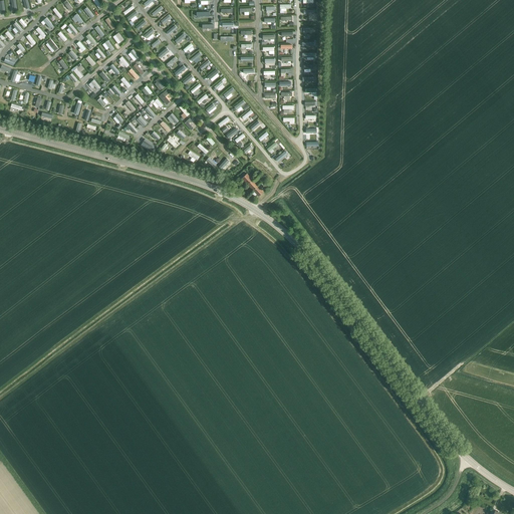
[(66,0),(63,3),(70,11),(73,8),(66,0)]
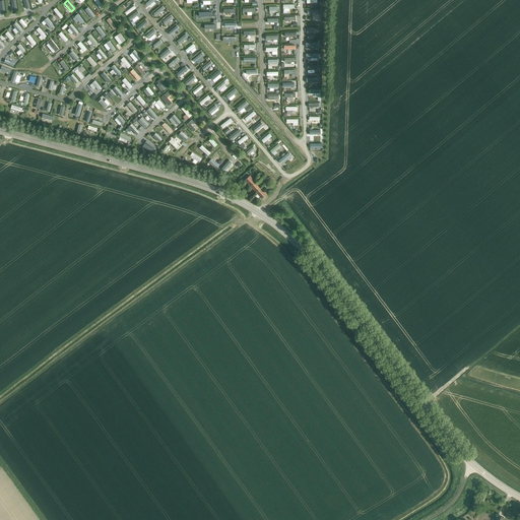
[(93,0),(100,9),(104,6),(100,0),(93,0)]
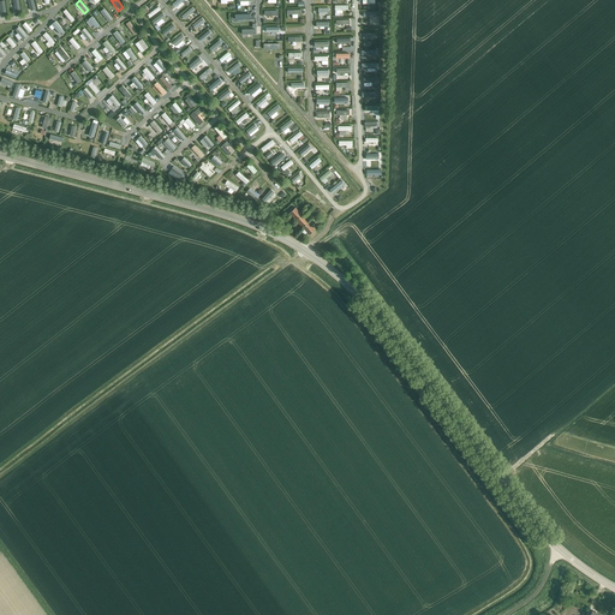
[(342,15),(342,10),(348,10),(348,5),(335,5),(335,15),(342,15)]
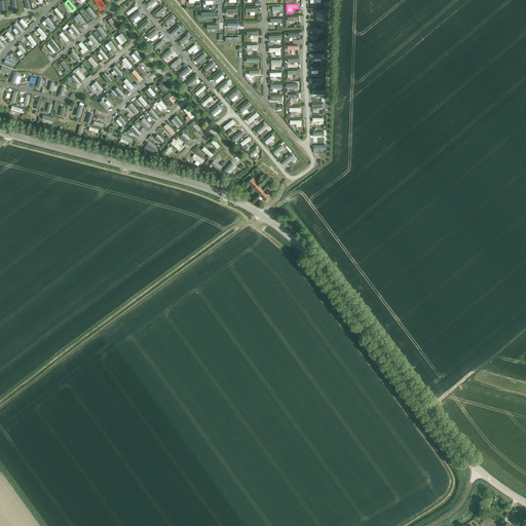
[(164,5),(155,14),(158,16),(167,8),(164,5)]
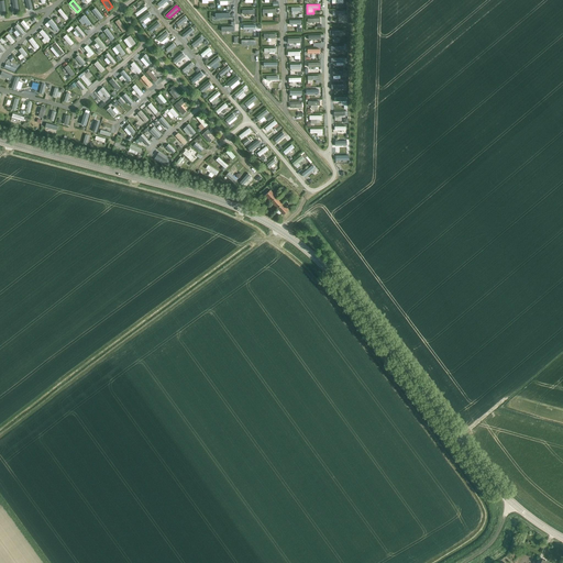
[(135,13),(138,17),(148,10),(146,7),(135,13)]
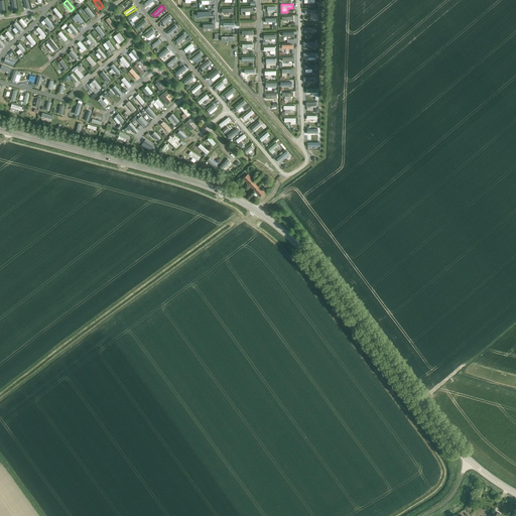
[(56,7),(53,9),(59,19),(62,17),(56,7)]
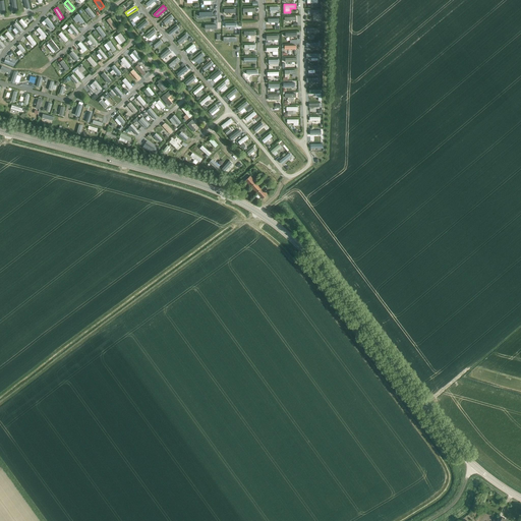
[(90,7),(84,11),(91,19),(96,15),(90,7)]
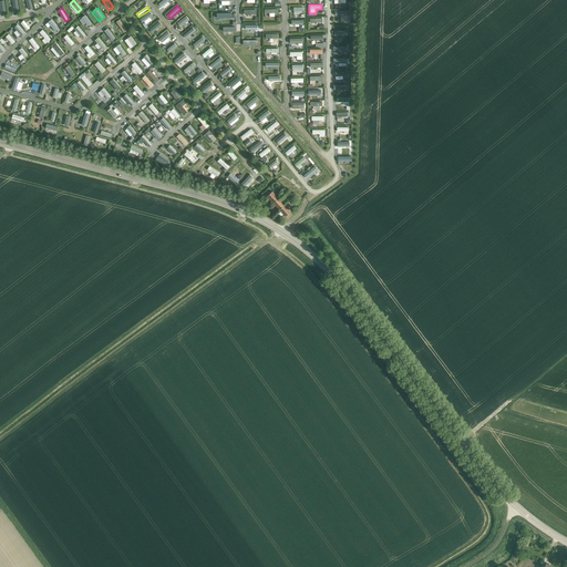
[(143,23),(153,16),(151,11),(141,19),(143,23)]
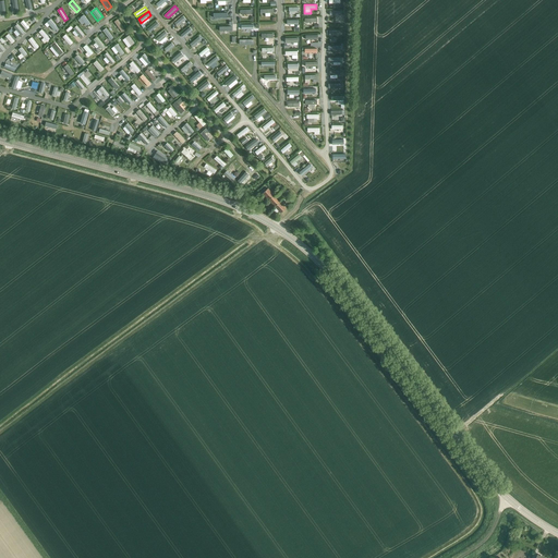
[(176,21),(178,24),(186,19),(184,15),(176,21)]
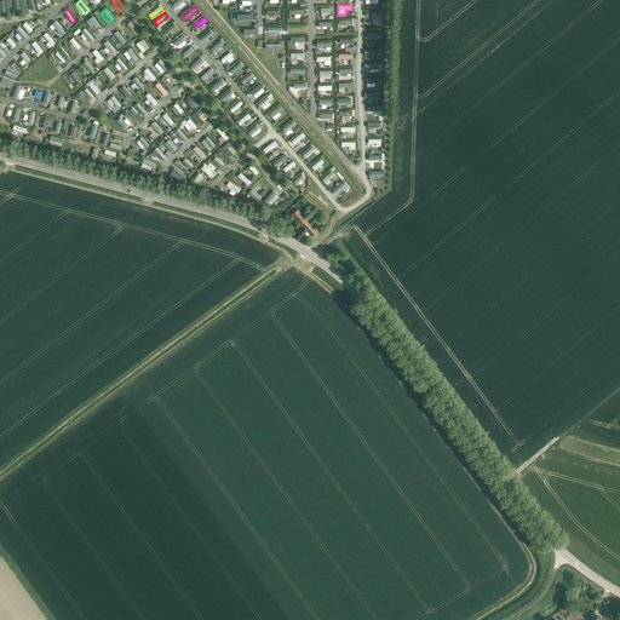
[(22,26),(29,34),(33,30),(26,22),(22,26)]
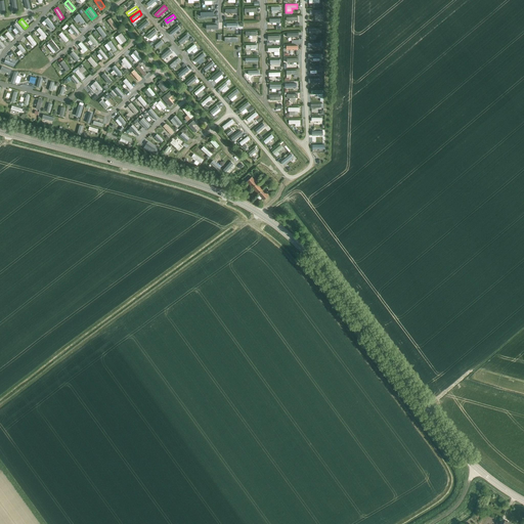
[(49,18),(46,20),(47,23),(46,24),(50,30),(54,26),(49,18)]
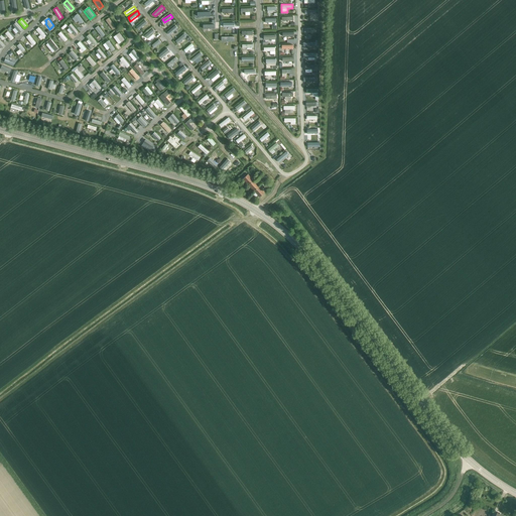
[(110,18),(104,22),(110,29),(115,26),(110,18)]
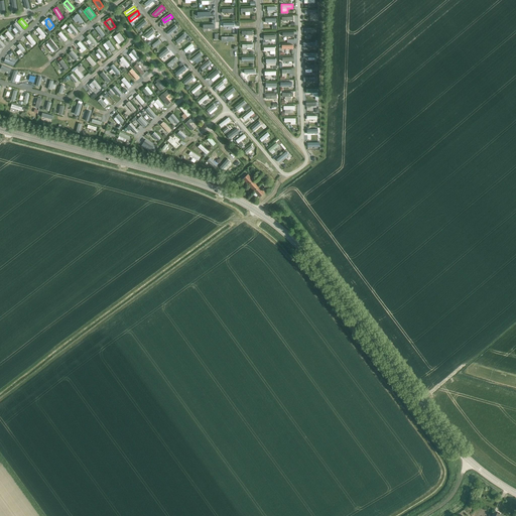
[(20,33),(23,30),(16,21),(12,24),(20,33)]
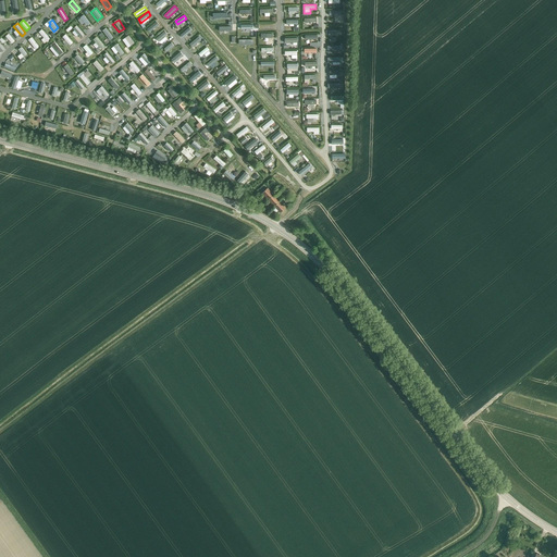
[(77,25),(74,28),(82,37),(85,35),(77,25)]
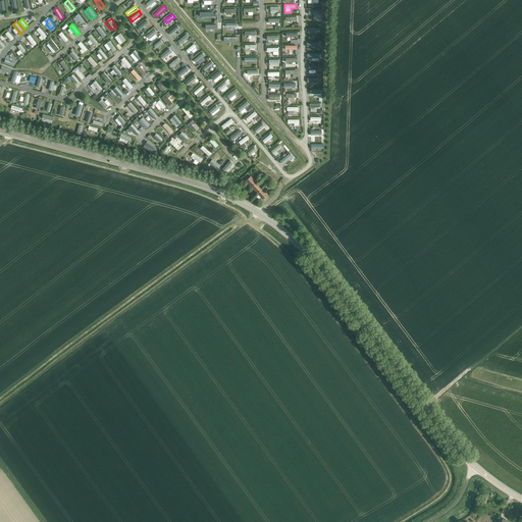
[(102,36),(105,33),(100,25),(95,30),(98,34),(99,33),(102,36)]
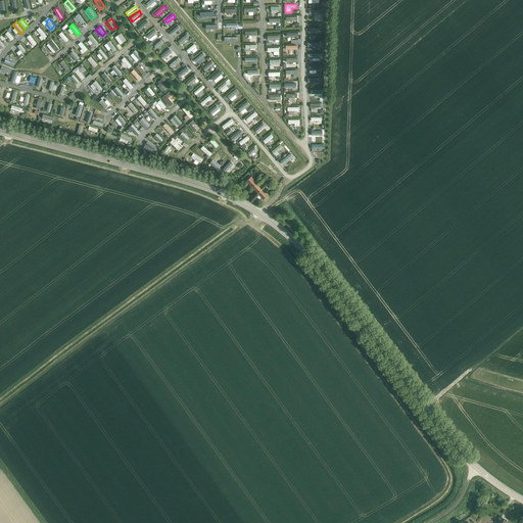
[(178,26),(170,33),(173,35),(181,29),(178,26)]
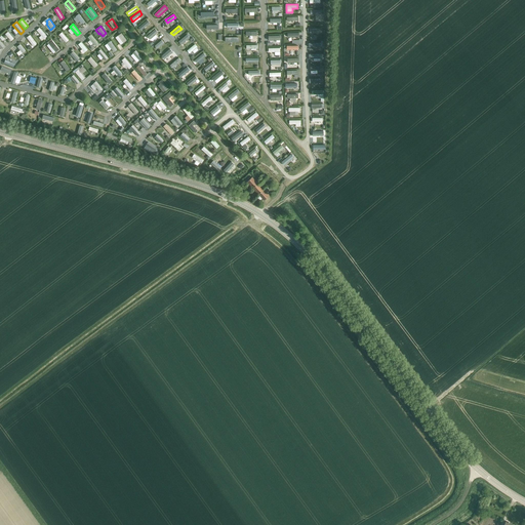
[(37,30),(41,36),(39,37),(42,41),(47,36),(40,28),(37,30)]
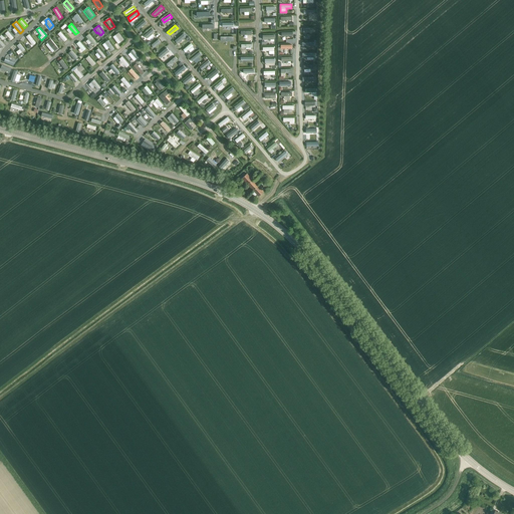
[(144,36),(147,40),(154,34),(151,30),(144,36)]
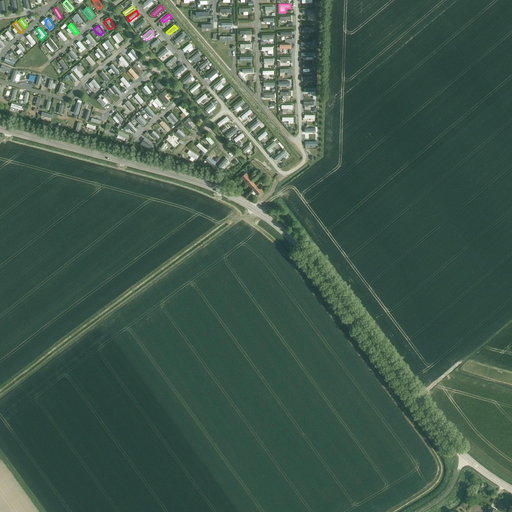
[(3,35),(5,38),(8,37),(11,40),(14,38),(8,31),(3,35)]
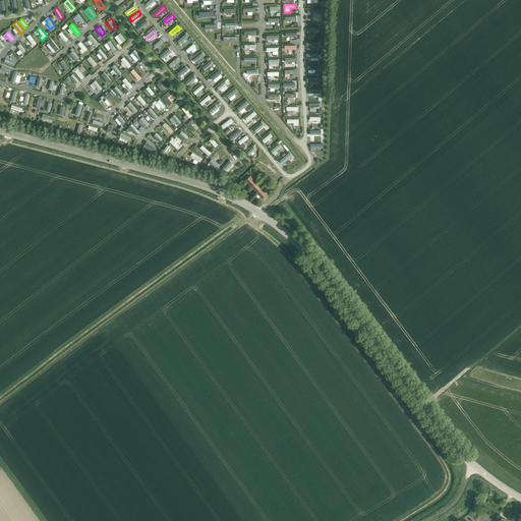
[(61,32),(59,35),(66,42),(68,40),(61,32)]
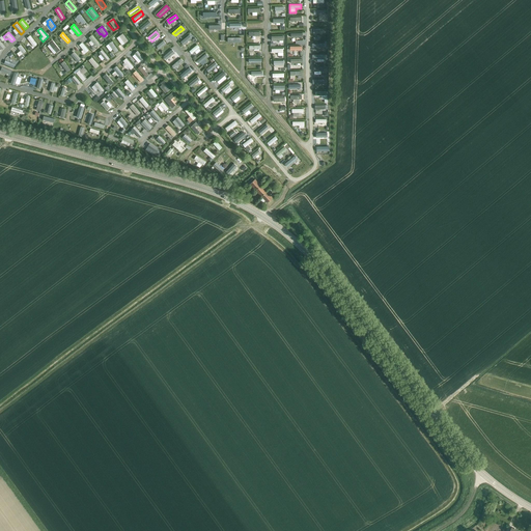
[(117,37),(122,46),(129,40),(123,33),(117,37)]
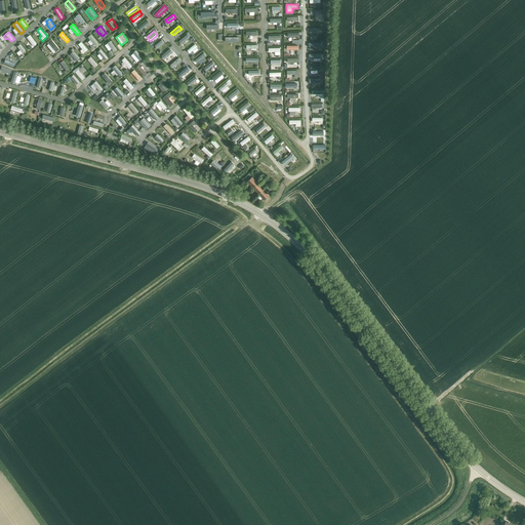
[(299,33),(287,33),(287,39),(285,39),(285,43),(288,43),(288,41),(297,41),(297,37),(299,37),(299,33)]
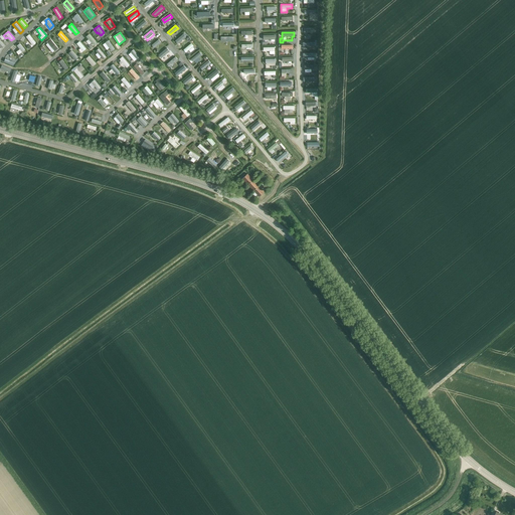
[(175,40),(178,43),(180,40),(186,36),(183,33),(175,40)]
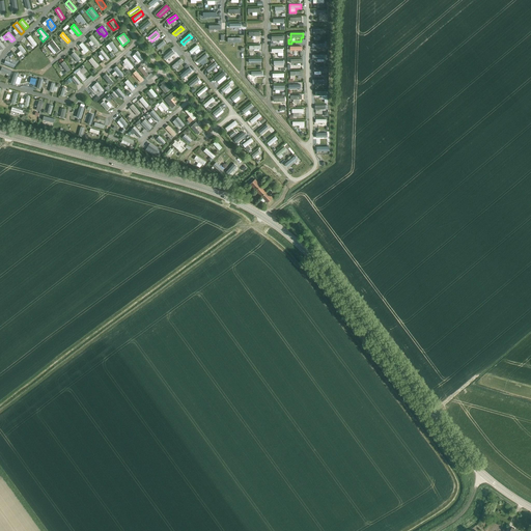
[(30,35),(27,38),(34,48),(37,46),(30,35)]
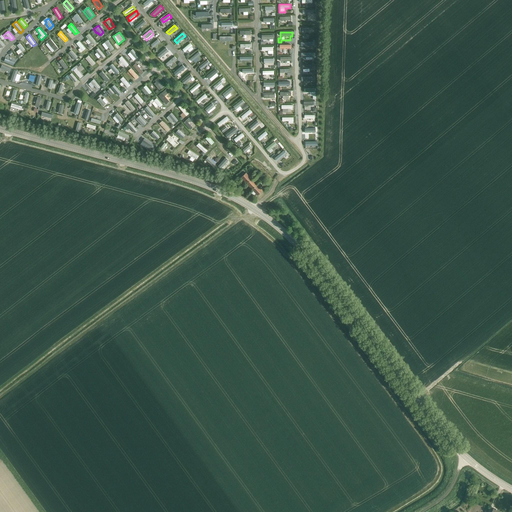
[(88,34),(85,37),(91,42),(87,46),(90,49),(97,41),(88,34)]
